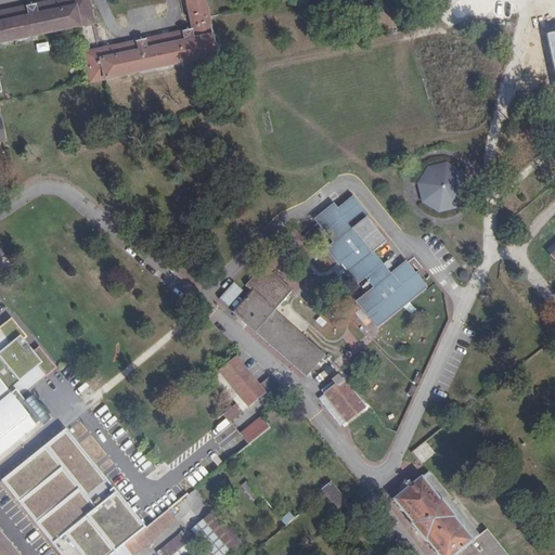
[(0,113),(0,43),(91,25),(86,0),(63,0),(0,13),(0,142),(7,141),(0,113)]
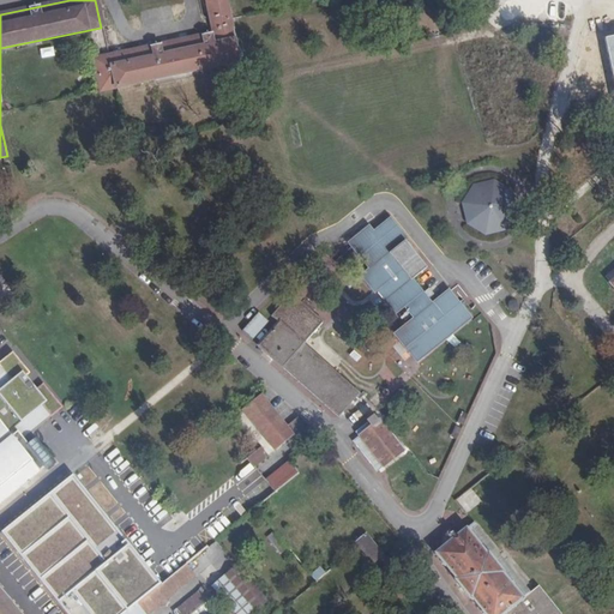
[(205,0),(214,34),(94,59),(100,92),(241,62),(227,0),(205,0)]
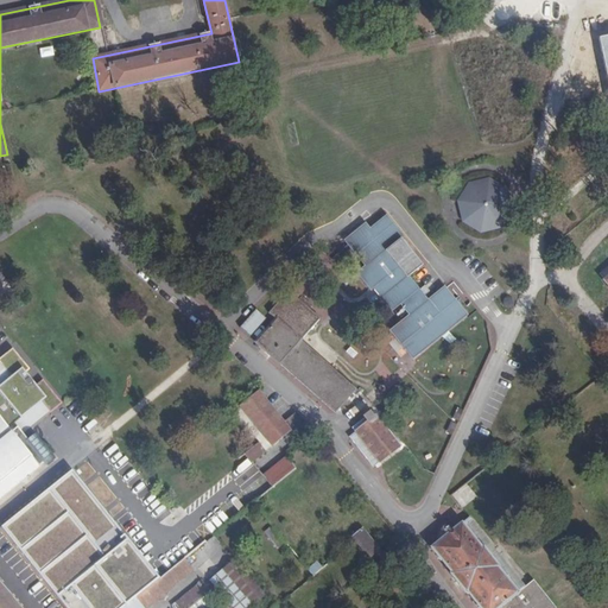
[(607,36),(597,39),(607,93),(607,36)]
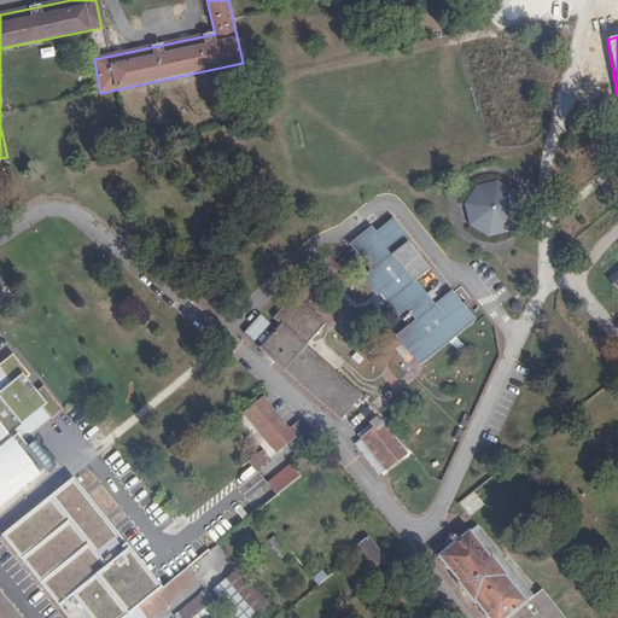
[(470,222),(485,233),(505,229),(514,216),(509,194),(496,186),(476,190),(467,207),(470,222)]
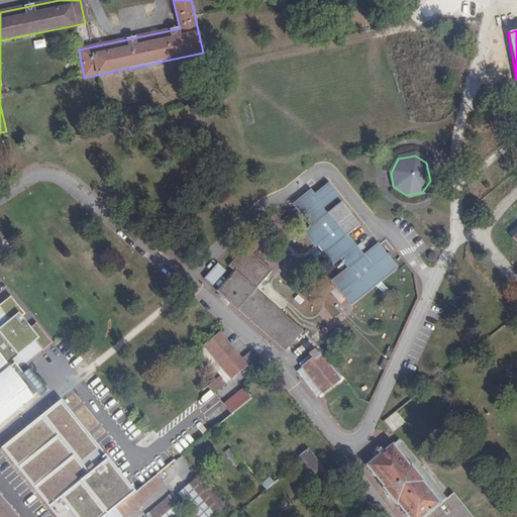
[(332,283),(349,305),(396,269),(378,246),(363,257),(359,253),(363,252),(358,246),(355,249),(346,236),(358,227),(341,206),(343,204),(328,185),(314,196),(309,191),(292,204),(308,225),(304,229),(315,243),(317,241),(333,263),(340,257),(348,268),(332,283)]
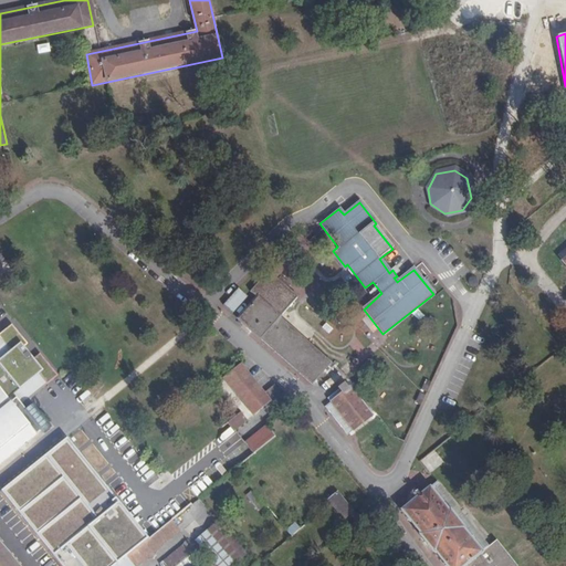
[(303,305),(283,283),(276,278),(258,296),(262,303),(242,321),(313,395),(334,374),(284,323),(303,305)]
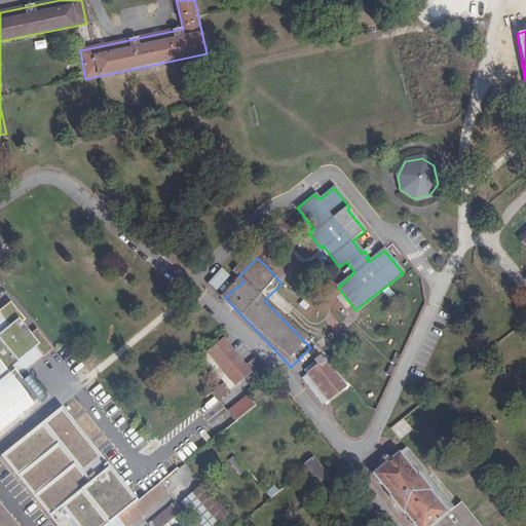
[(212,284),(222,294),(236,278),(227,268),(212,284)]
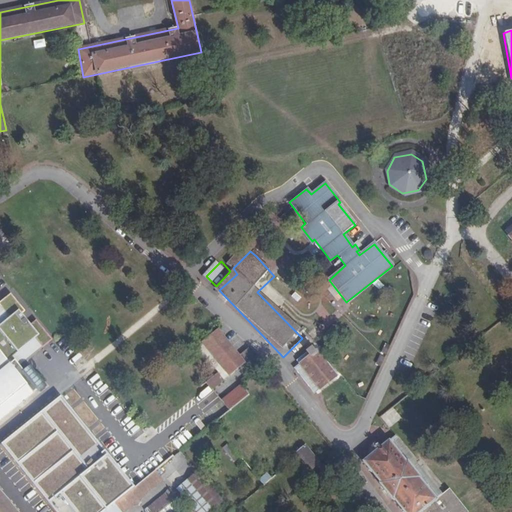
[(247,363),(218,327),(197,345),(219,372),(206,383),(213,390),(247,363)]
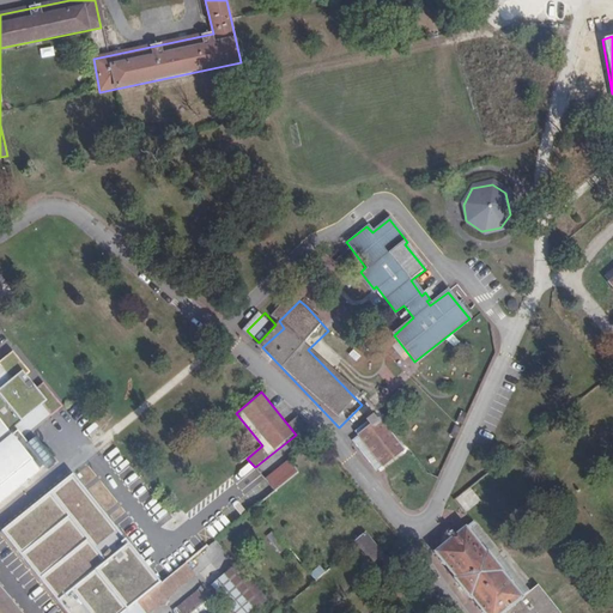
[(0,504),(23,487),(19,480),(23,478),(30,481),(48,466),(25,438),(18,442),(0,419),(0,504)]
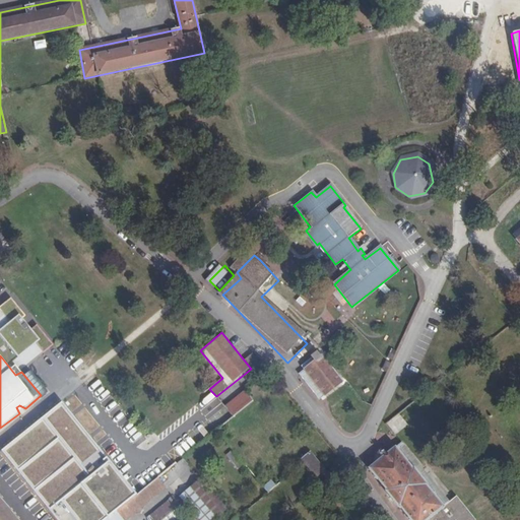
[(303,376),(322,399),(342,383),(323,359),(319,362),(316,358),(305,367),(309,371),(303,376)]
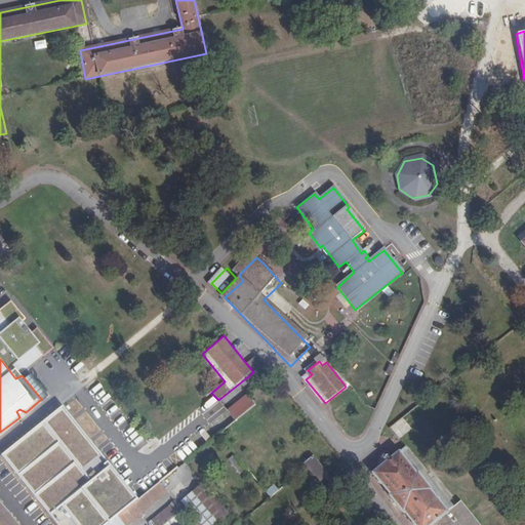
[(254,406),(246,397),(227,413),(234,422),(254,406)]
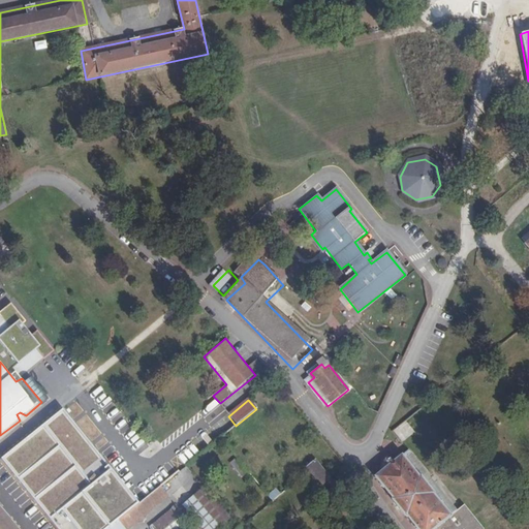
[(63,409),(1,459),(56,528),(107,528),(139,504),(63,409)]
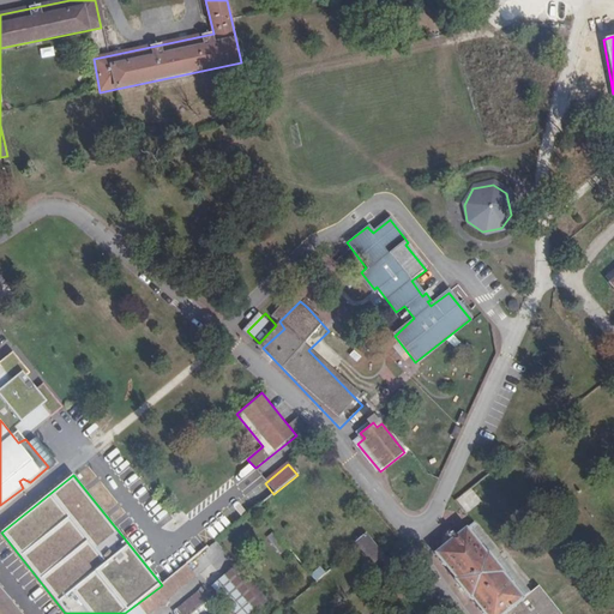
[(457,501),(467,513),(488,497),(479,483),(457,501)]
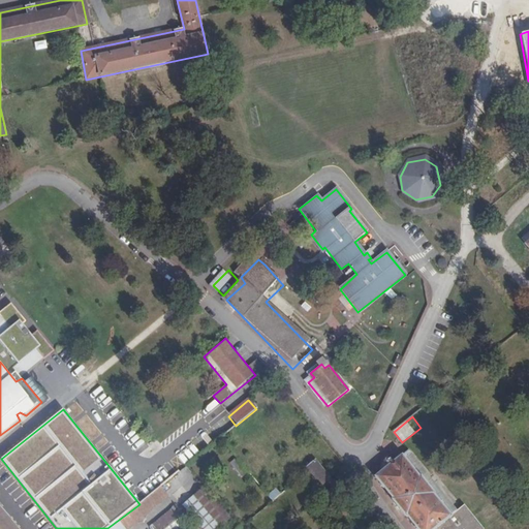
[(452,518),(459,511),(411,453),(404,459),(421,478),(423,477),(434,493),(433,494),(452,518)]
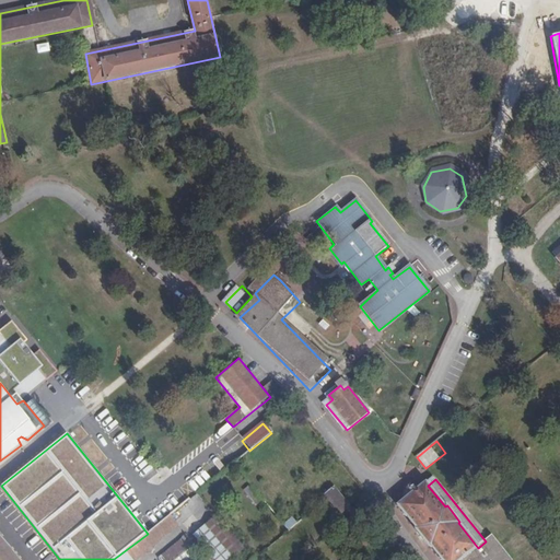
[(245,490),(258,505),(265,499),(253,483),(245,490)]
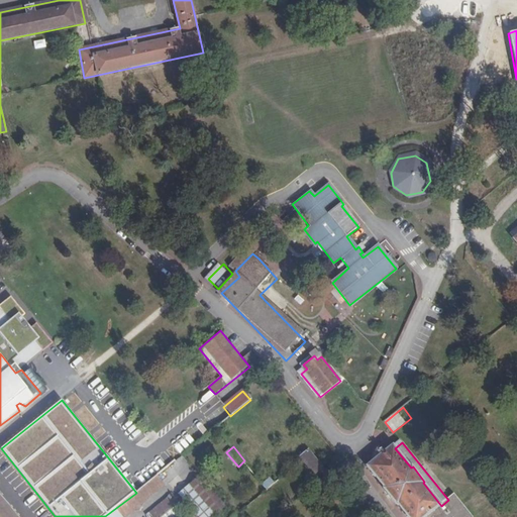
[(427,516),(441,506),(423,483),(424,482),(413,467),(411,468),(395,448),(369,470),(375,479),(378,477),(388,490),(386,492),(398,506),(400,505),(409,516),(427,516)]
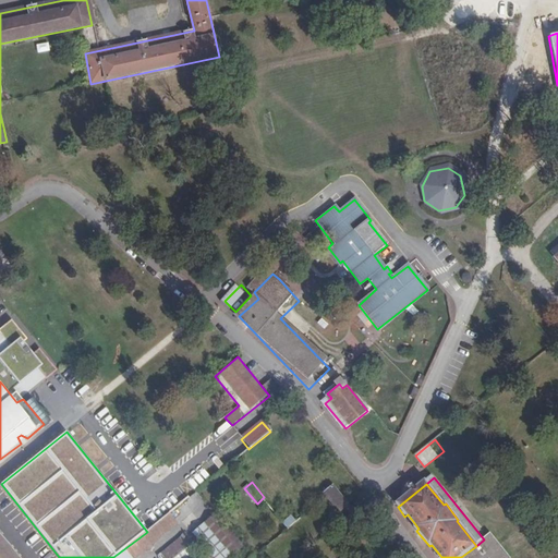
[(372,538),(351,512),(337,496),(330,501),(359,535),(366,543),(372,538)]
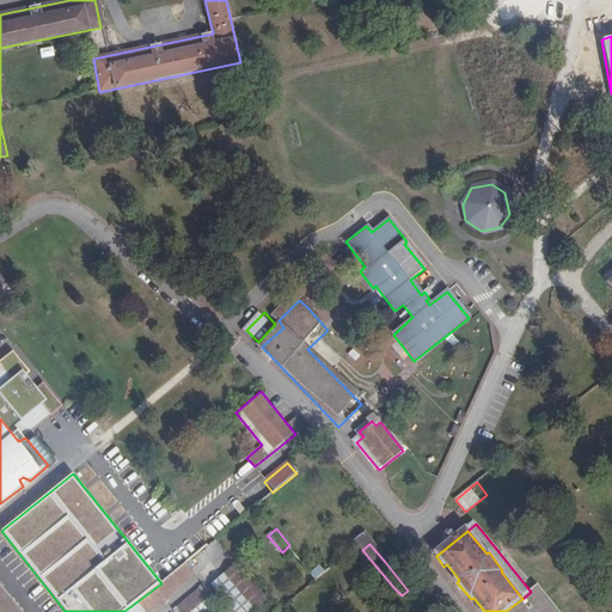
[(148,611),(195,575),(185,563),(161,583),(138,603),(145,611),(148,611)]
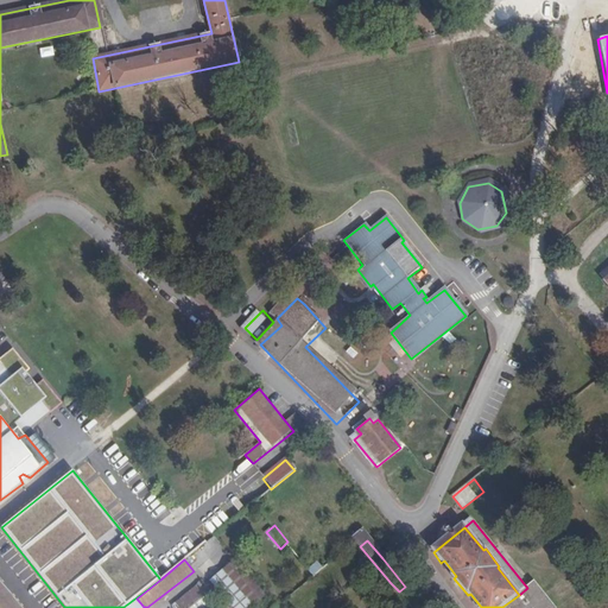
[(230,561),(208,581),(232,607),(249,607),(263,596),(230,561)]
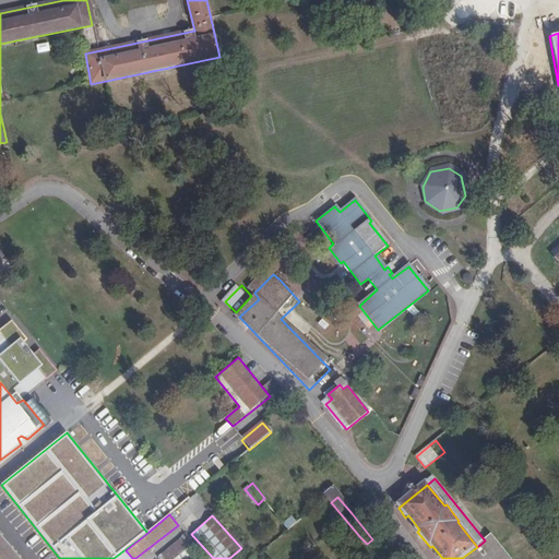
[(292,516),(282,523),(287,531),(297,524),(292,516)]
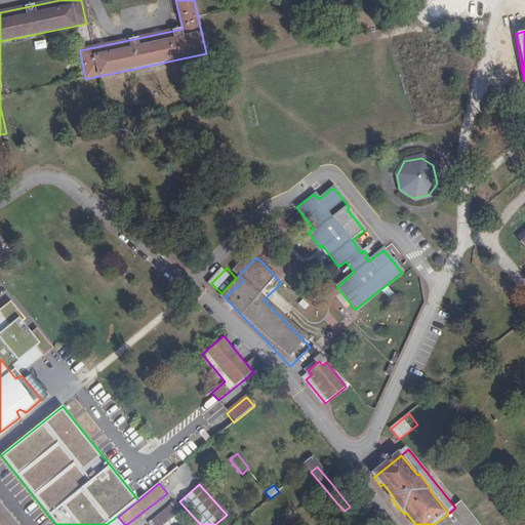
[(0,524),(19,524),(0,500),(0,524)]
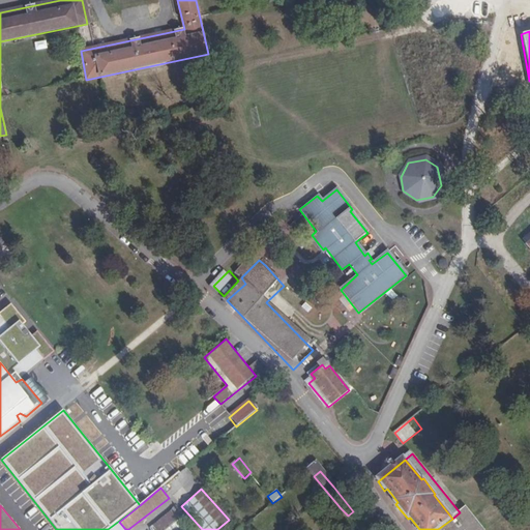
[(166,529),(183,517),(175,506),(150,528),(151,529),(166,529)]
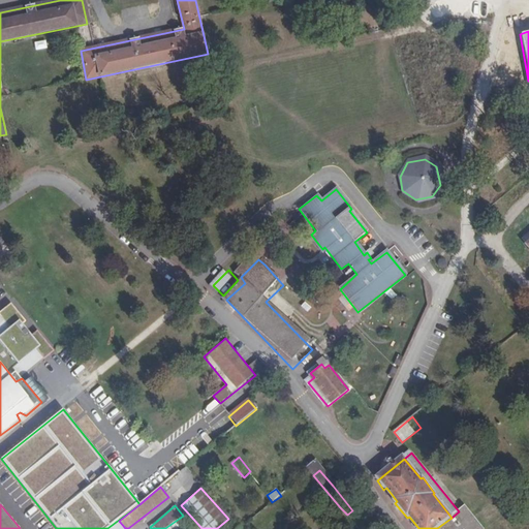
[(351,521),(347,515),(340,507),(335,512),(345,526),(351,521)]
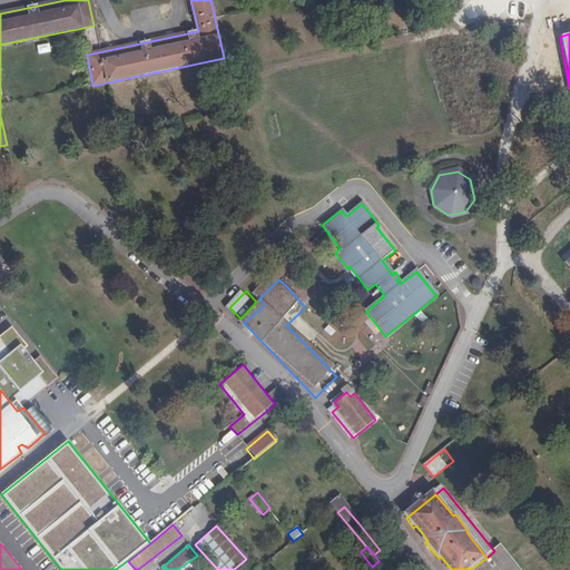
[(471,569),(518,569),(500,547),(494,551),(487,558),(471,569)]
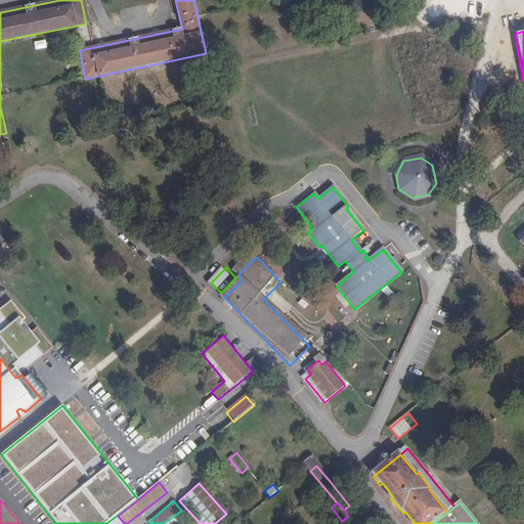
[(181,511),(164,523),(182,523),(188,519),(181,511)]
